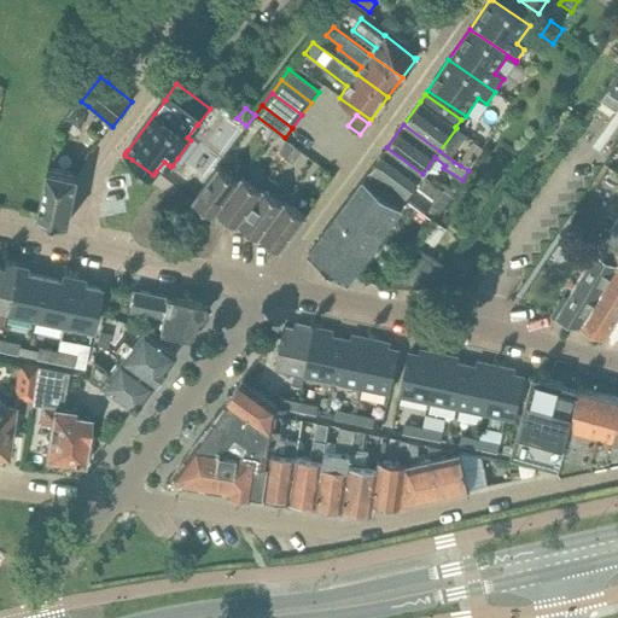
[(280,153),(289,158),(297,147),(289,141),(280,153)]
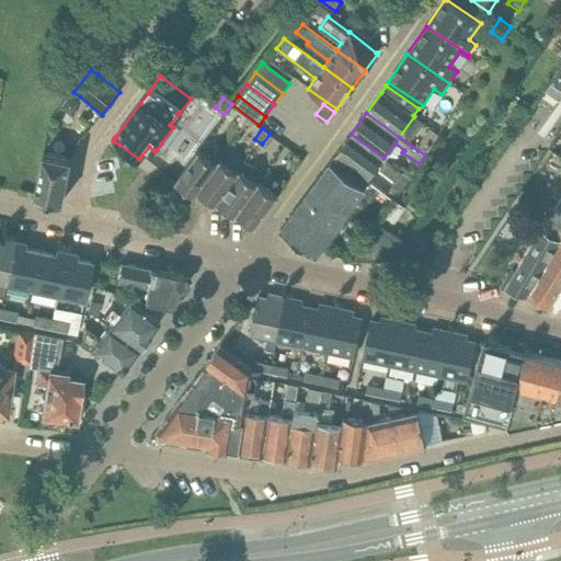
[(431,128),(418,150),(425,155),(439,134),(431,128)]
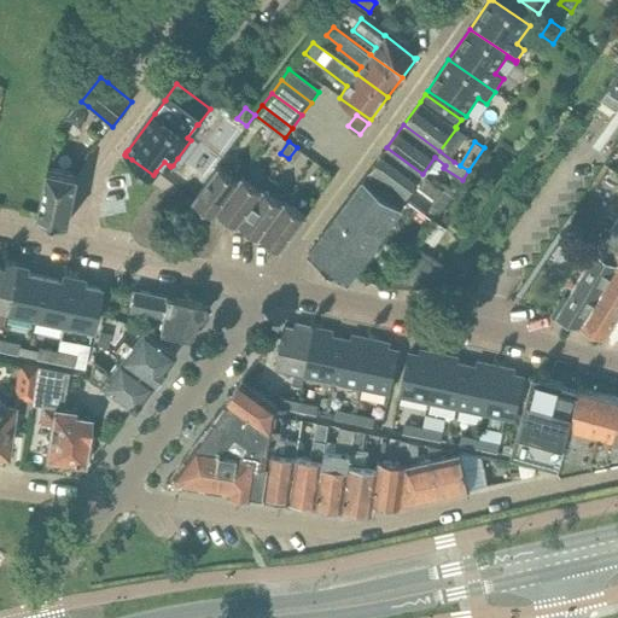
[(297,147),(289,158),(293,162),(302,151),(297,147)]
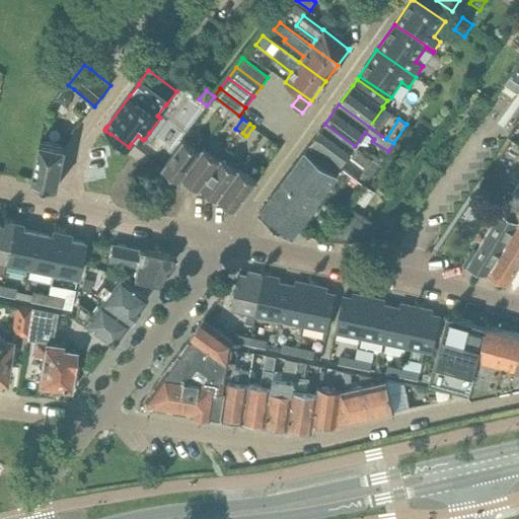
[(367,166),(358,178),(366,184),(366,186),(383,160),(369,151),(367,155),(355,146),(324,124),(310,144),(341,166),(351,151),(354,154),(352,156),(367,166)]
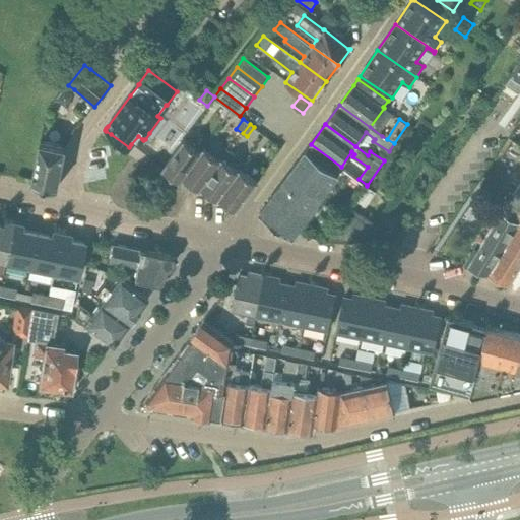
[(181,181),(184,177),(201,152),(184,139),(163,168),(181,181)]
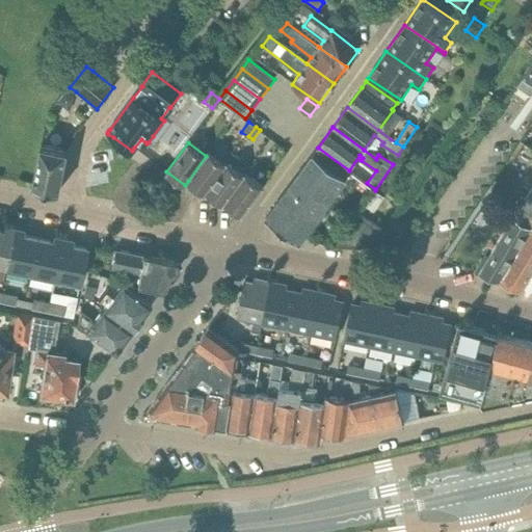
[(33,185),(59,191),(68,151),(42,144),(33,185)]
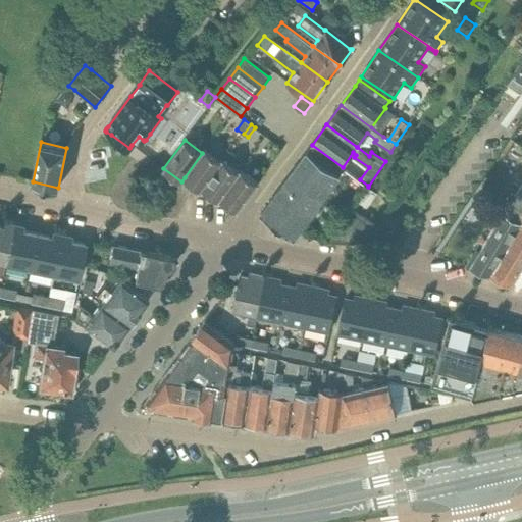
[(201,190),(203,188),(221,162),(205,150),(202,153),(185,177),(201,190)]
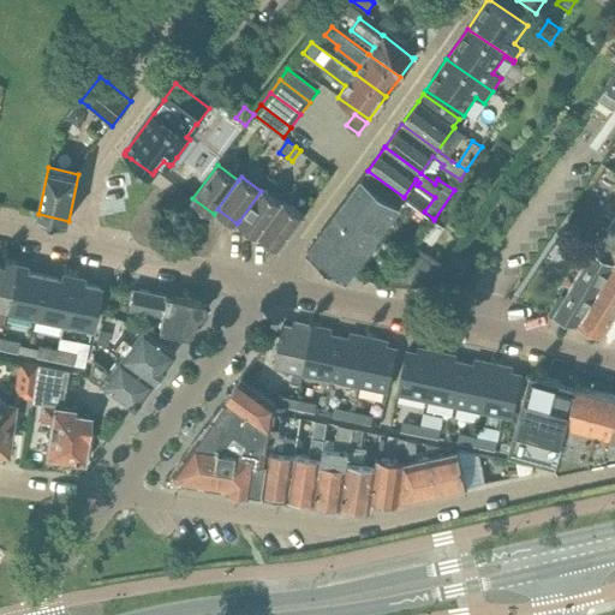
[(362,178),(308,251),(346,280),(400,207),(362,178)]
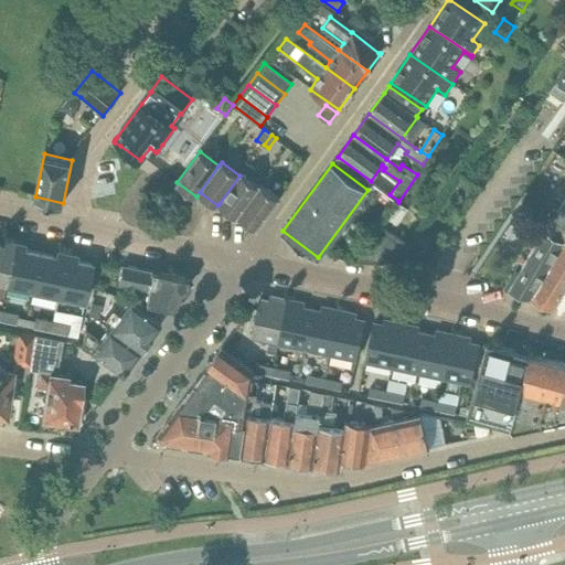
[(237,216),(238,215),(259,188),(247,179),(255,169),(248,164),(241,174),(240,176),(220,203),(237,216)]
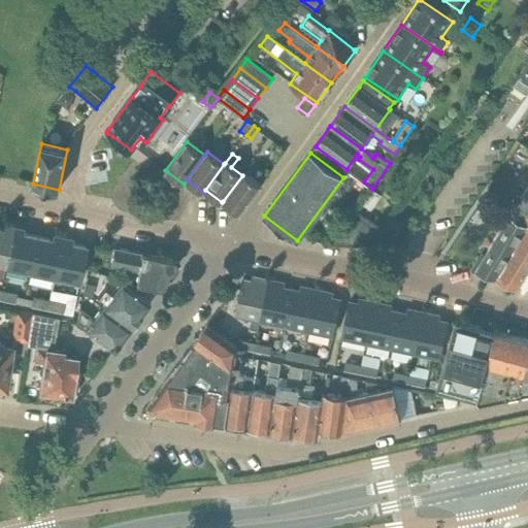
[(244,172),(242,175),(223,201),(240,213),(261,185),(244,172)]
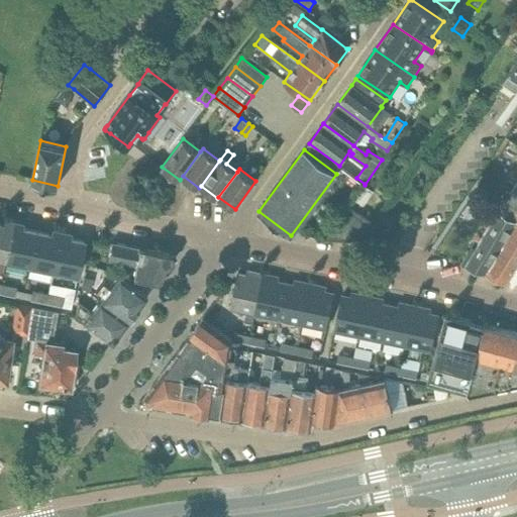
[(516,183),(512,192),(511,191),(473,250),(472,249),(461,264),(506,283),(516,265),(516,183)]
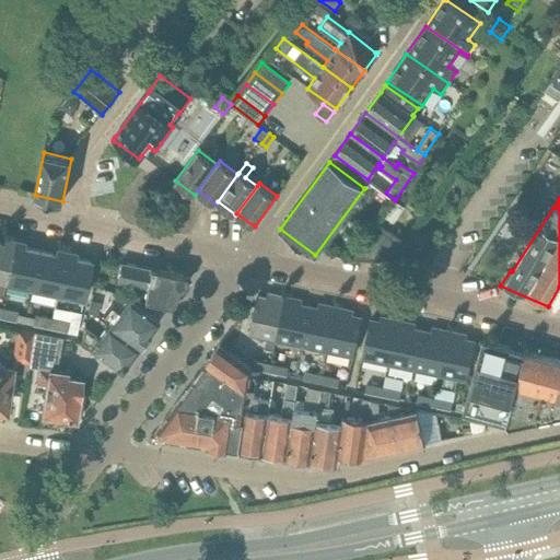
[(366,240),(365,238),(352,260),(386,260),(400,238),(377,223),(376,223),(366,240)]
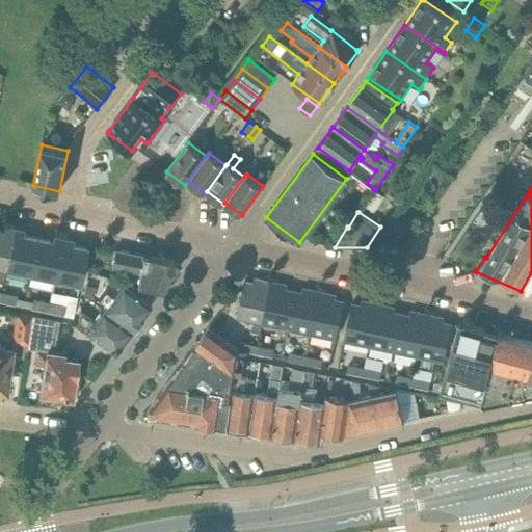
[(0,269),(5,270),(14,228),(4,225),(3,231),(0,230),(0,269)]
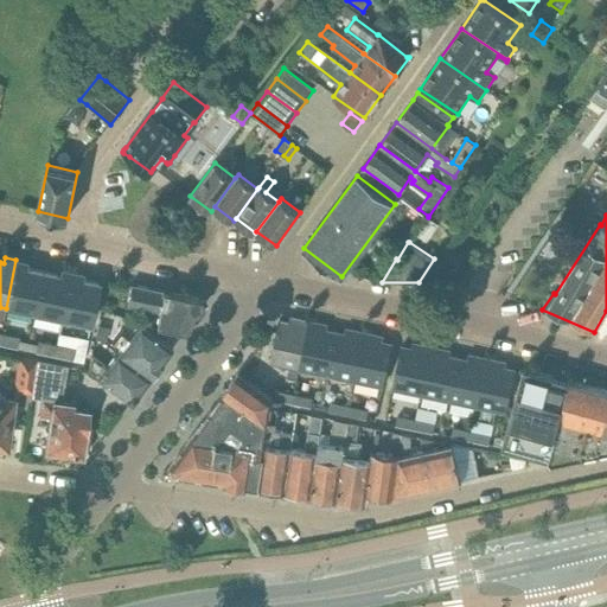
[(6,308),(33,314),(43,272),(26,268),(27,262),(16,260),(6,308)]
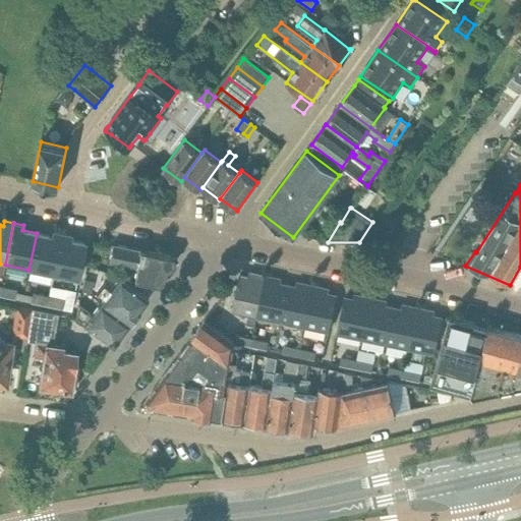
[(29,270),(53,275),(62,233),(52,231),(52,236),(37,233),(29,270)]
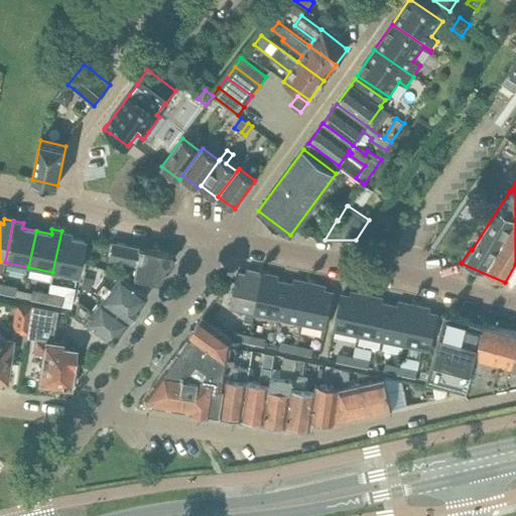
[(61,231),(52,272),(77,277),(85,241),(70,238),(71,233),(61,231)]
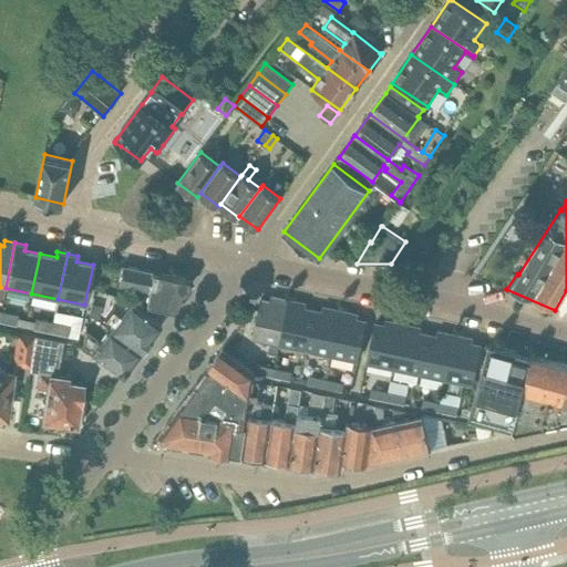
[(146,305),(151,306),(172,310),(191,286),(187,279),(122,266),(117,285),(148,291),(146,305)]
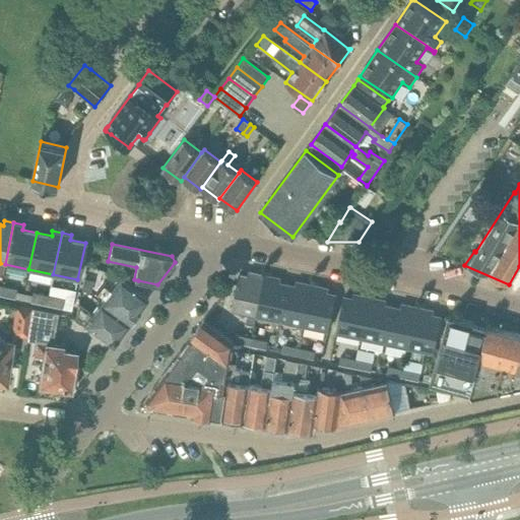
[(247,324),(252,325),(263,275),(249,272),(248,275),(240,273),(232,310),(249,314),(247,324)]
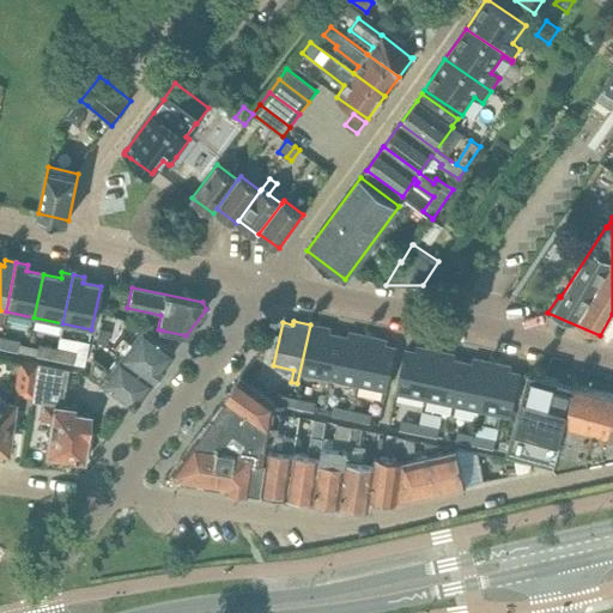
[(302,371),(329,377),(338,335),(329,333),(331,328),(310,325),(297,383),(299,383),(302,371)]
